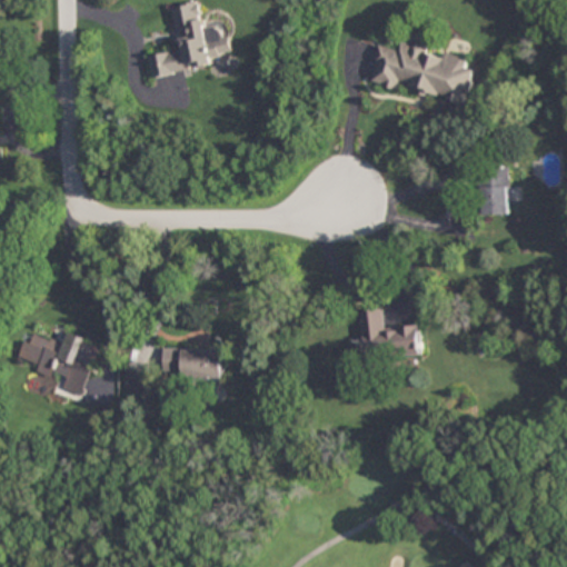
[(149,55),(152,76),(211,65),(210,55),(232,50),(229,35),(221,37),(219,23),(204,27),(199,1),(172,6),(180,49),(149,55)]
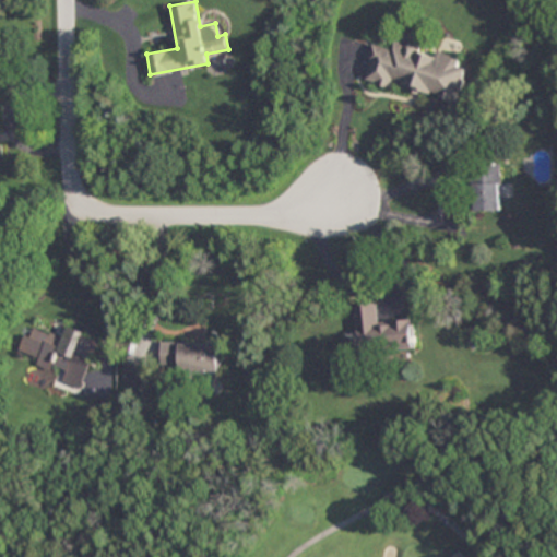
[(363,79),(458,102),(465,69),(458,67),(460,57),(394,40),(392,49),(371,45),(363,79)]
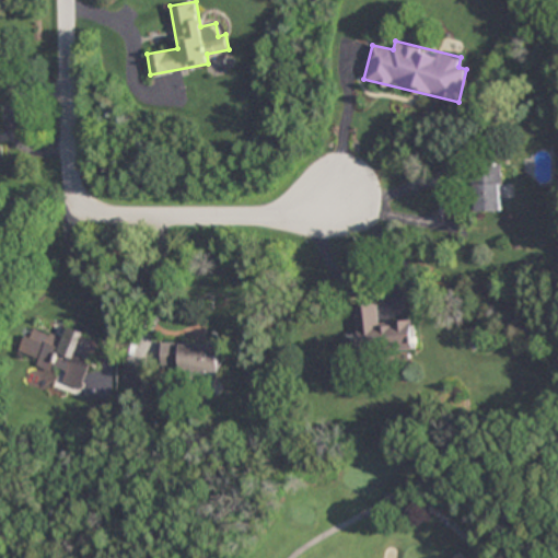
[(500,211),(500,163),(471,163),(471,211),(500,211)]
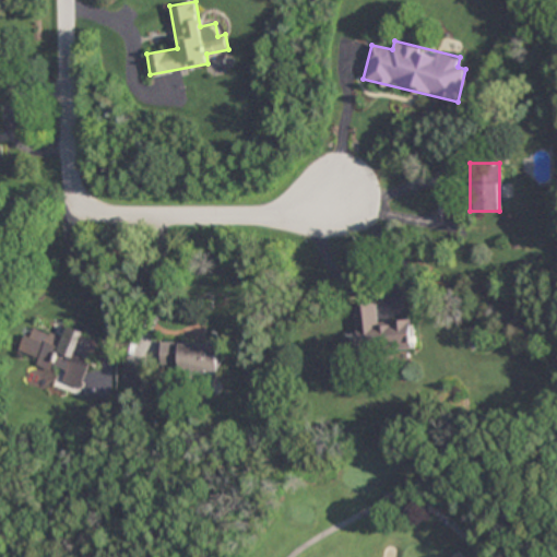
[(413,350),(411,318),(376,320),(375,304),(353,305),(355,335),(341,336),(342,354),(413,350)]
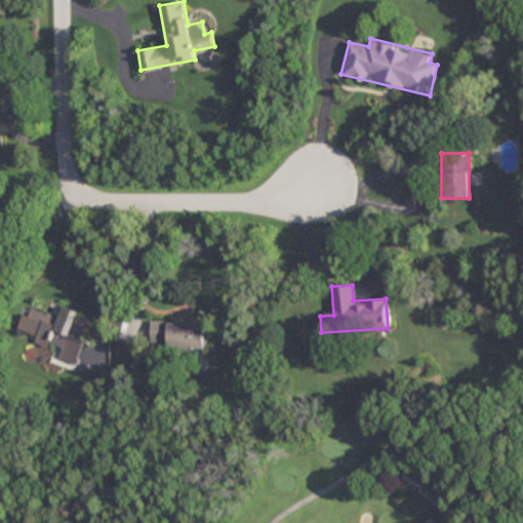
[(75,365),(92,320),(62,308),(58,317),(28,305),(17,329),(36,336),(34,340),(58,351),(55,358),(75,365)]
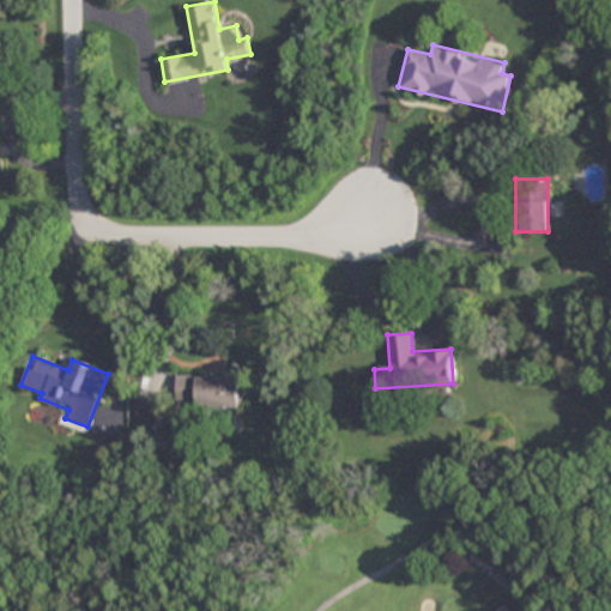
[(240,405),(240,375),(175,375),(175,405),(240,405)]
